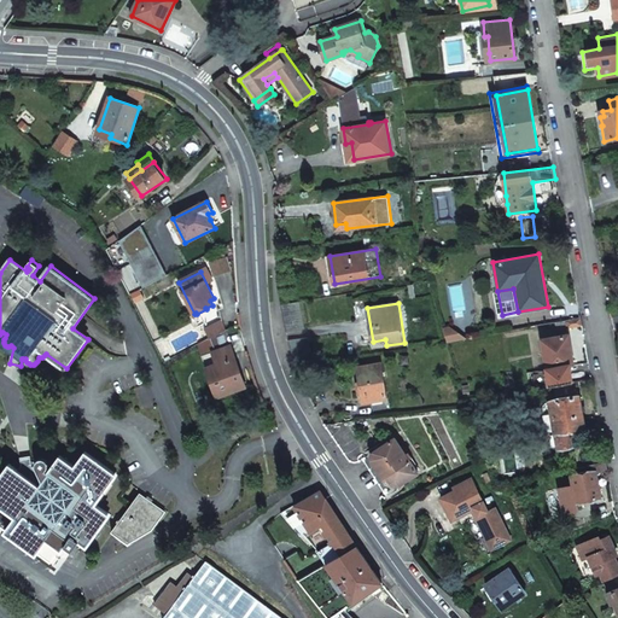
[(567,328),(582,325),(581,318),(566,320),(567,328)]
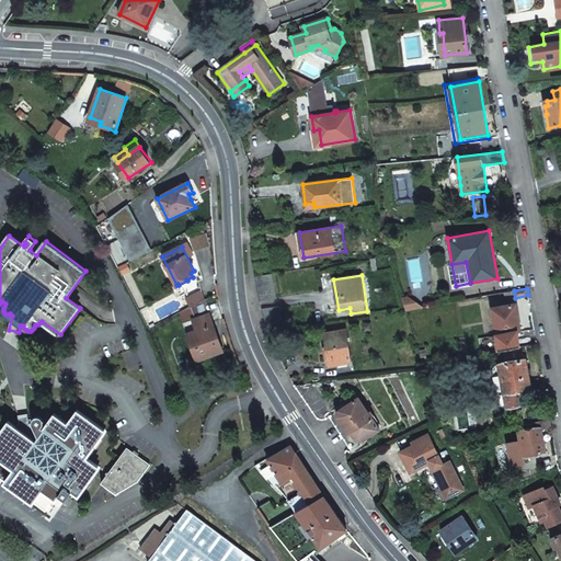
[(203,293),(186,300),(190,308),(205,301),(203,293)]
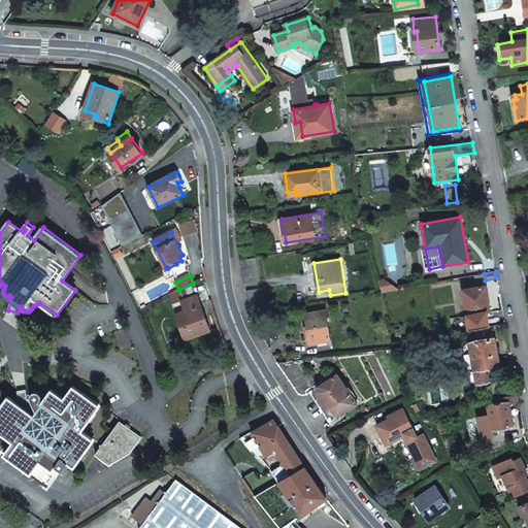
[(178,290),(170,295),(172,304),(198,295),(194,283),(193,284),(178,290)]
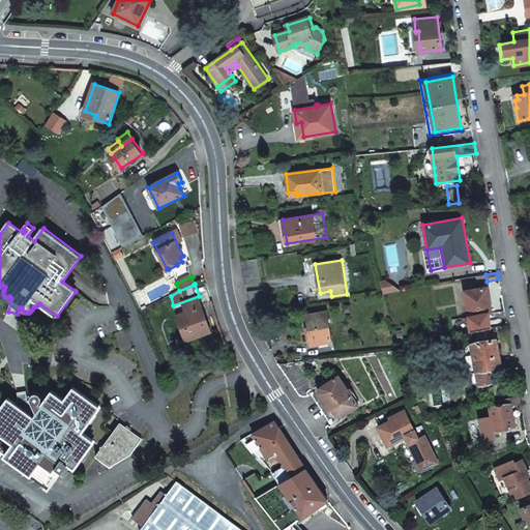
[(465,291),(469,317),(489,314),(487,301),(490,300),(488,288),(465,291)]
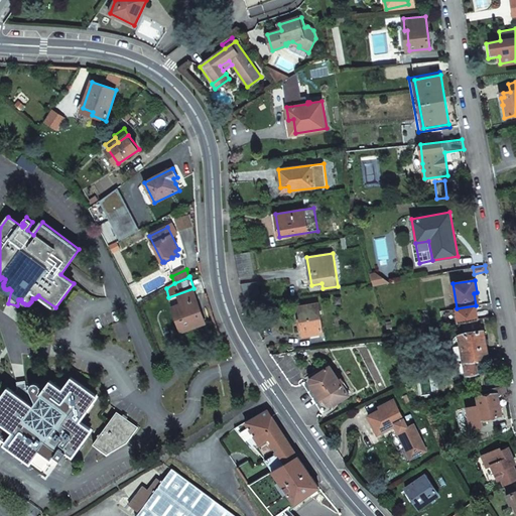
[(194,288),(168,297),(181,332),(206,323),(194,288)]
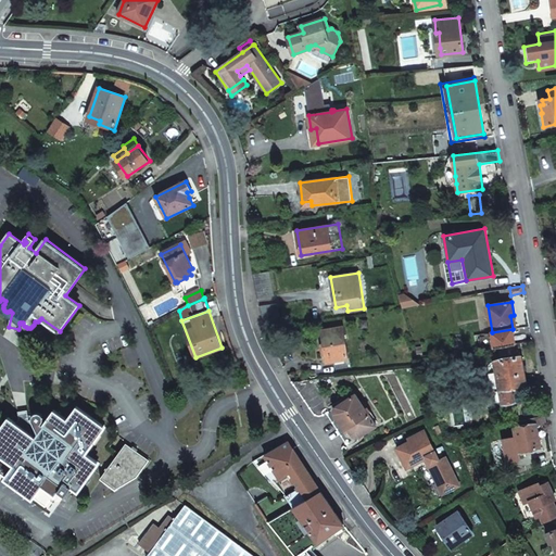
[(321,330),(327,362),(335,361),(337,369),(351,367),(350,357),(348,358),(343,327),(321,330)]
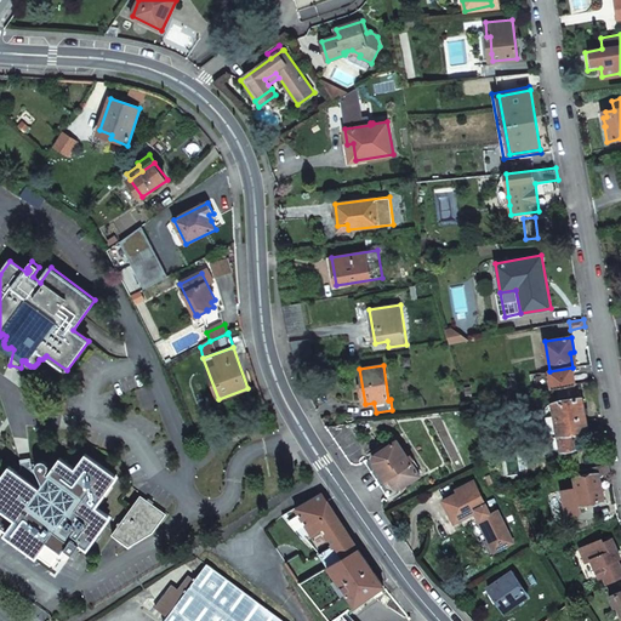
[(573,368),(550,371),(551,381),(552,388),(557,387),(575,385),(575,383),(573,368)]
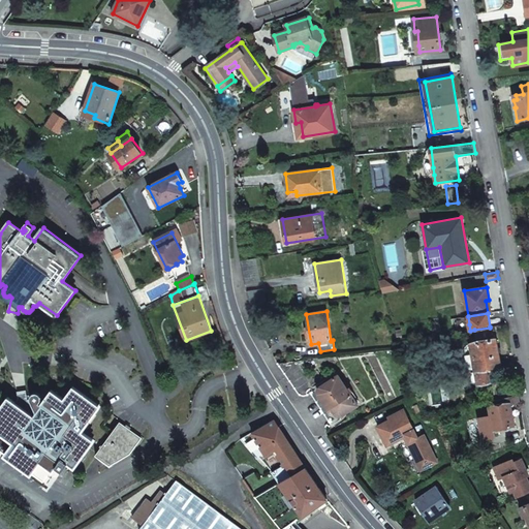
[(490,328),(474,330),(475,338),(491,336),(490,328)]
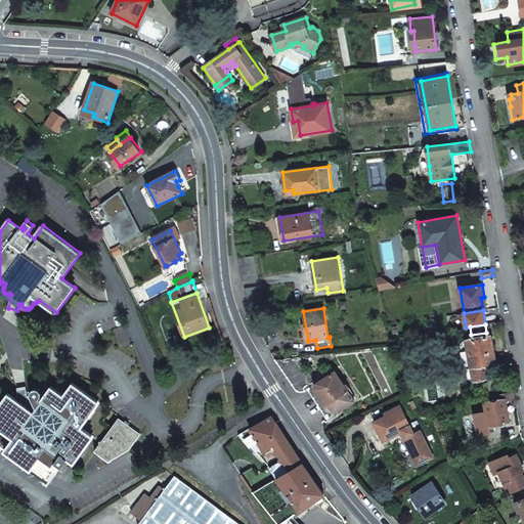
[(465,340),(466,341),(471,367),(473,378),(473,381),(487,378),(485,364),(496,362),(491,335),(465,340)]
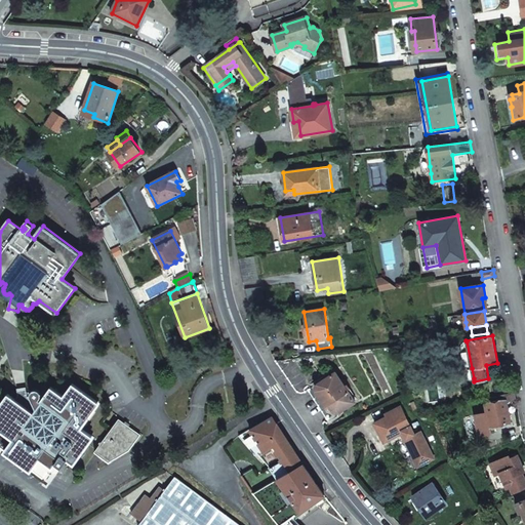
[(472,368),(467,341),(463,342),(462,342),(462,344),(461,345),(460,346),(461,351),(461,354),(461,356),(461,357),(463,359),(465,365),(468,368),(469,376),(472,378),(474,378),(472,368)]
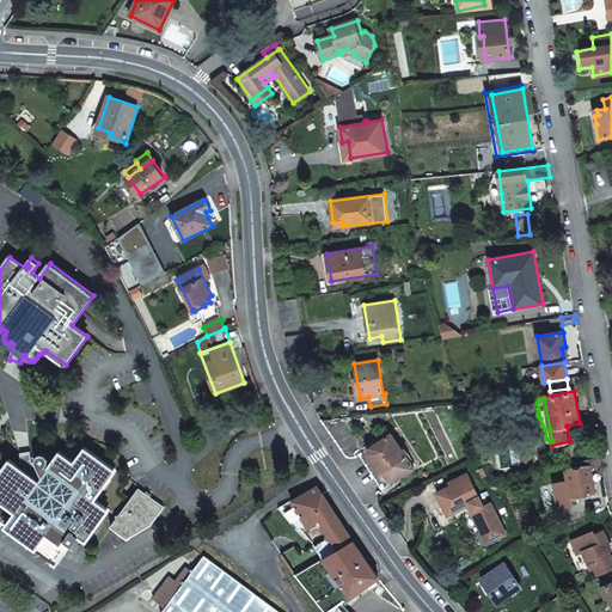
[(344,417),(322,421),(346,456),(348,459),(353,458),(356,457),(356,456),(356,454),(356,453),(361,450),(361,448),(344,417)]
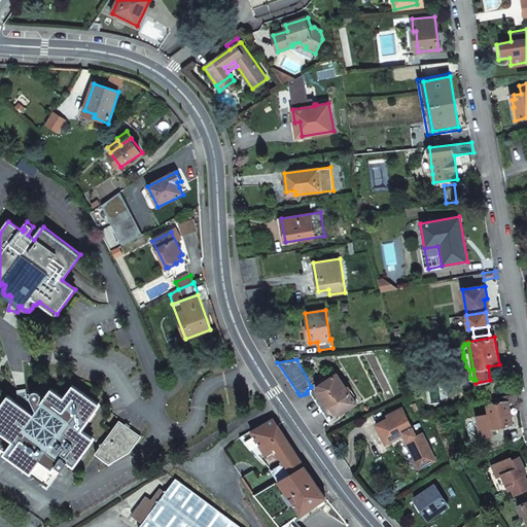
[(329,421),(356,403),(337,373),(309,391),(329,421)]
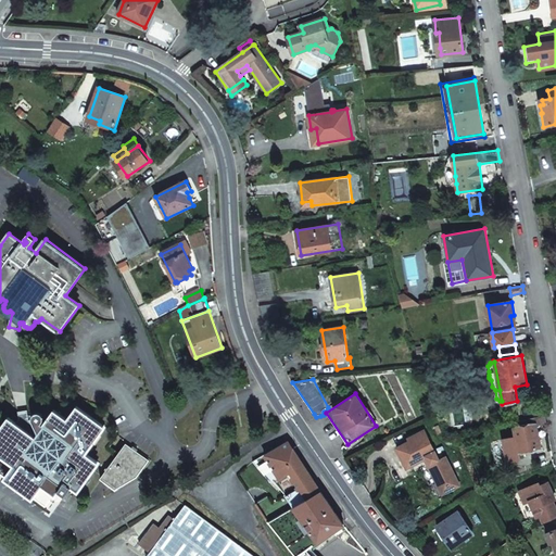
[(0,432),(0,472),(47,507),(60,490),(66,495),(74,485),(79,490),(99,464),(86,454),(104,428),(77,408),(67,420),(55,412),(46,425),(42,422),(43,421),(45,419),(45,417),(45,416),(43,414),(41,413),(39,412),(38,412),(36,413),(35,413),(34,415),(33,417),(33,418),(33,419),(34,421),(30,419),(29,413),(20,414),(20,417),(20,418),(19,419),(16,424),(10,418),(0,432)]
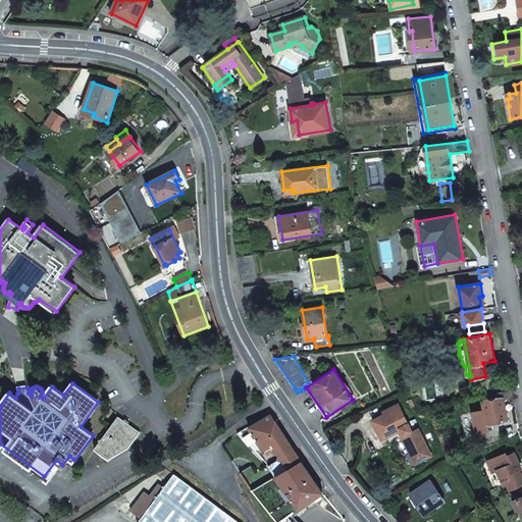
[(504,401),(513,399),(512,389),(481,397),(484,410),(473,413),(477,433),(489,430),(489,428),(503,425),(502,422),(507,421),(504,401)]
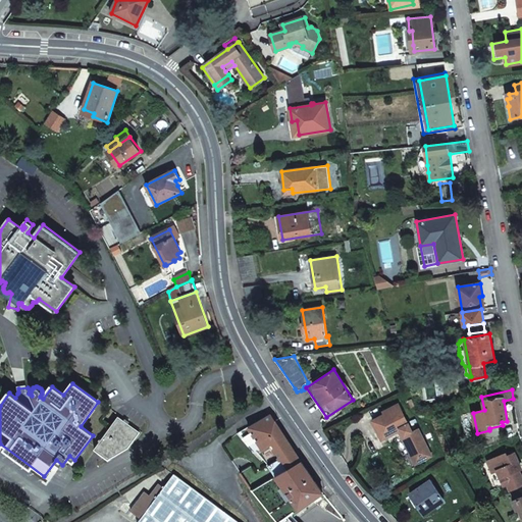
[(388,413),(384,415),(372,420),(382,439),(401,429),(404,435),(403,435),(405,439),(419,431),(418,428),(412,431),(398,404),(386,410),(388,413)]
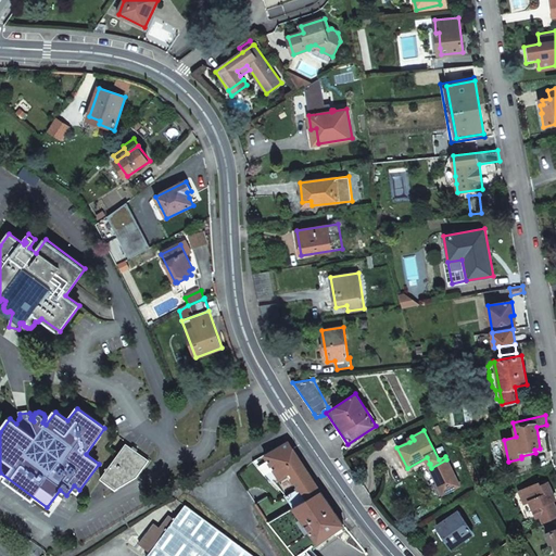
[(288,441),(252,462),(268,483),(277,478),(278,479),(291,471),(293,476),(292,479),(299,489),(313,480),(288,441)]
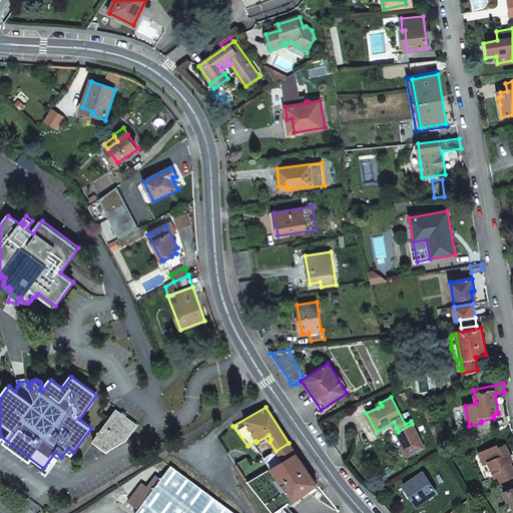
[(121,416),(115,412),(93,442),(106,452),(128,440),(138,424),(122,413),(121,416)]
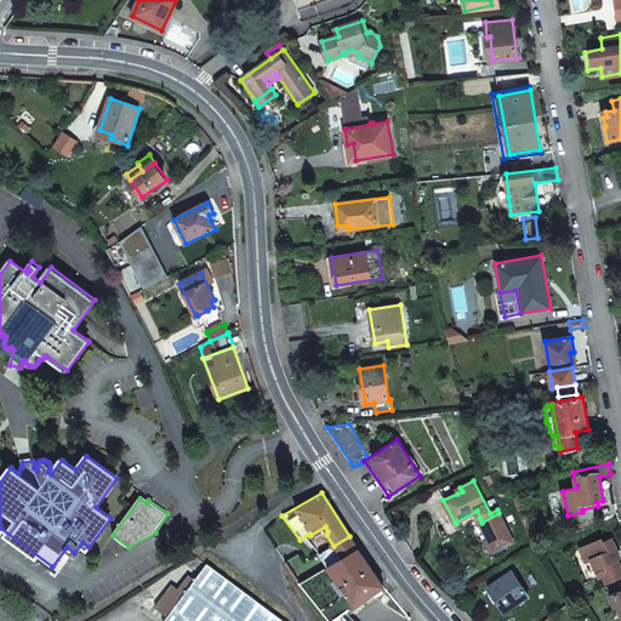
[(513,541),(499,513),(482,523),(495,551),(513,541)]
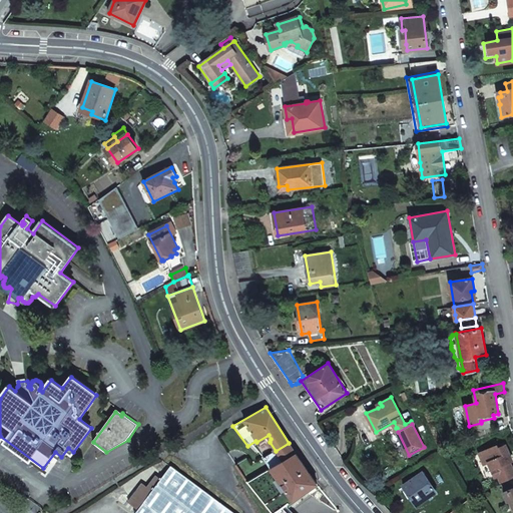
[(296,453),(289,443),(276,451),(265,458),(271,468),(296,453)]
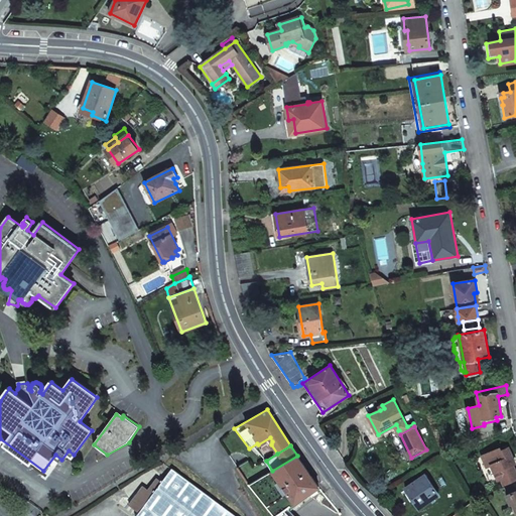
[(502,479),(505,486),(515,480),(515,471),(515,470),(513,471),(511,466),(513,465),(515,464),(508,447),(502,450),(500,447),(482,457),(487,468),(492,466),(499,481),(502,479)]
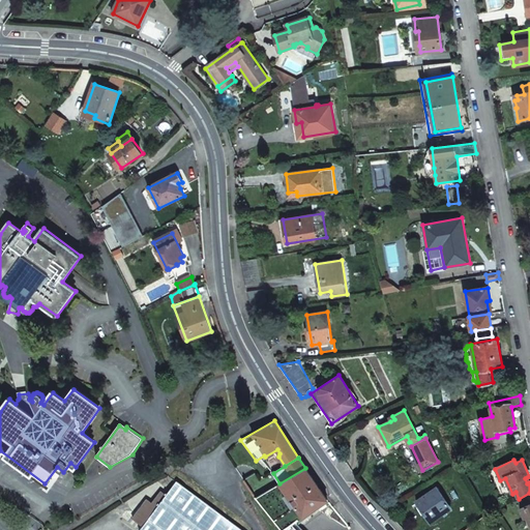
[(280,483),(256,498),(282,529),(283,529),(328,500),(305,468),(280,483)]
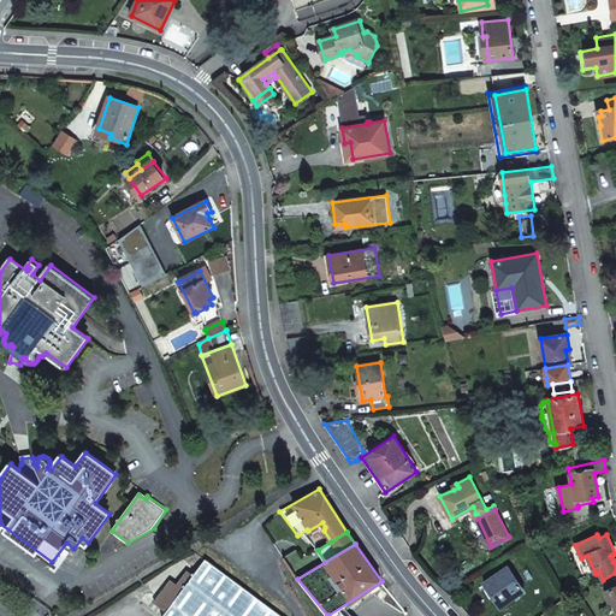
[(297,551),(284,557),(284,558),(297,579),(325,562),(318,550),(303,558),(297,551)]
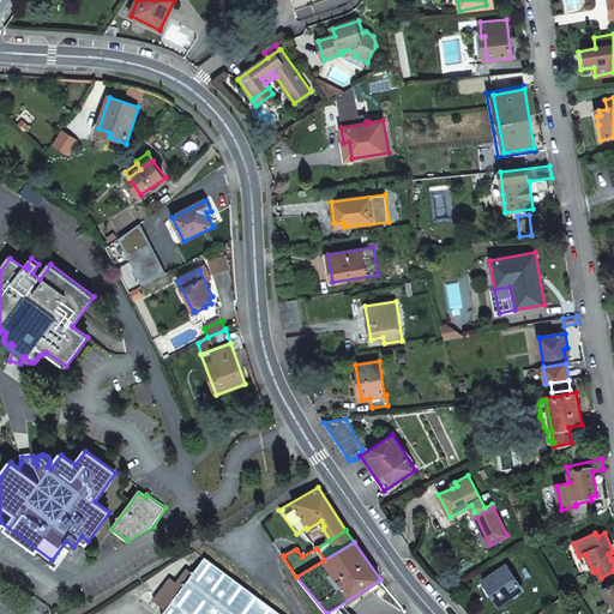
[(167,609),(162,613),(281,613),(205,558),(182,588),(167,609)]
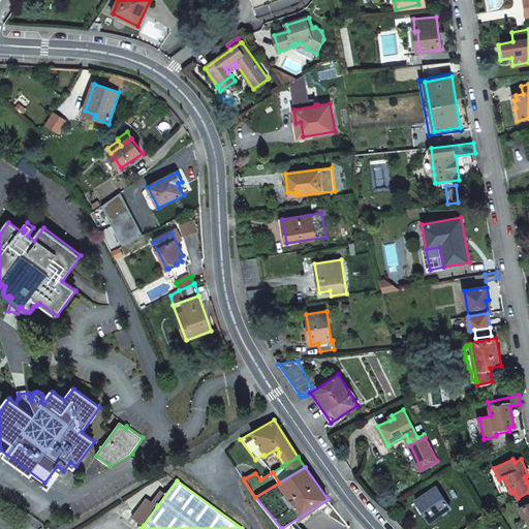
[(436,487),(415,500),(430,521),(449,507),(436,487)]
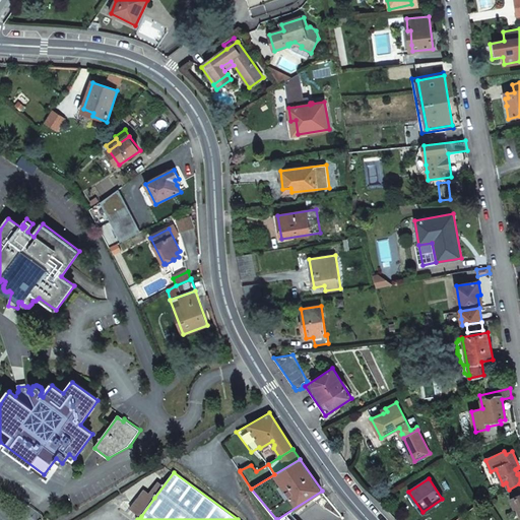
[(130,509),(141,516),(154,498),(144,490),(130,509)]
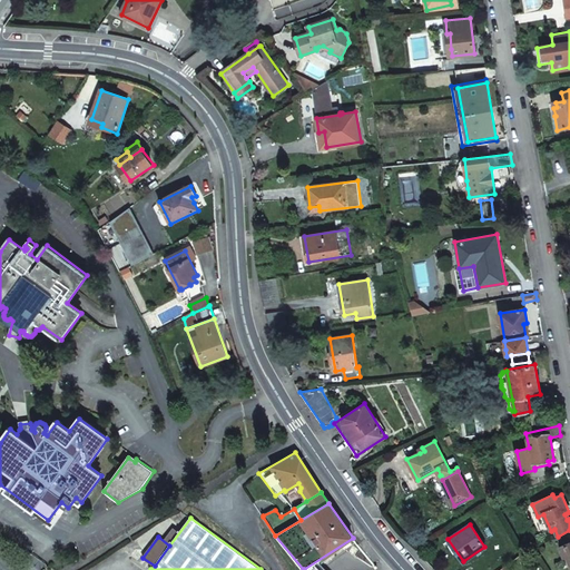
[(569,542),(559,547),(563,557),(566,556),(569,563),(569,542)]
